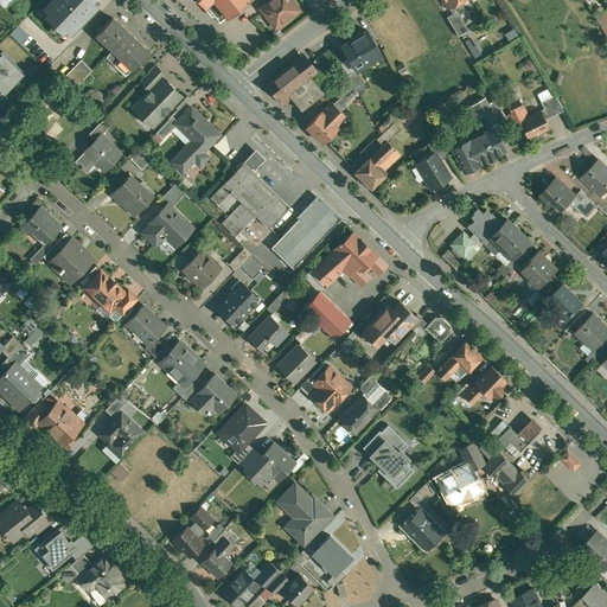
[(50,0),(43,7),(49,13),(44,17),(63,34),(66,31),(71,36),(98,7),(94,2),(95,0),(50,0)]
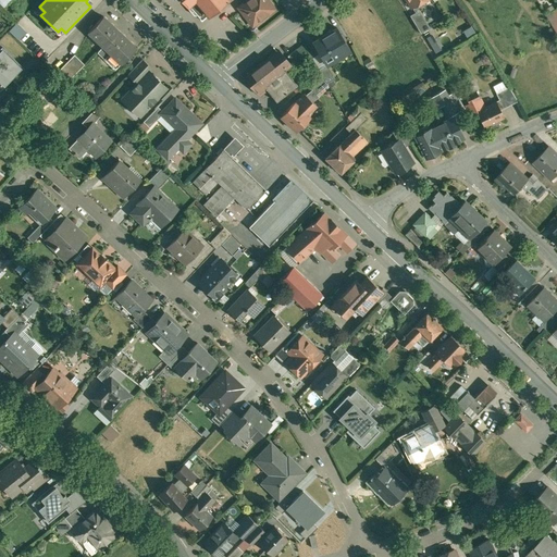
[(182,0),(186,4),(188,4),(189,5),(195,0),(196,0),(209,14),(225,0),(182,0)]
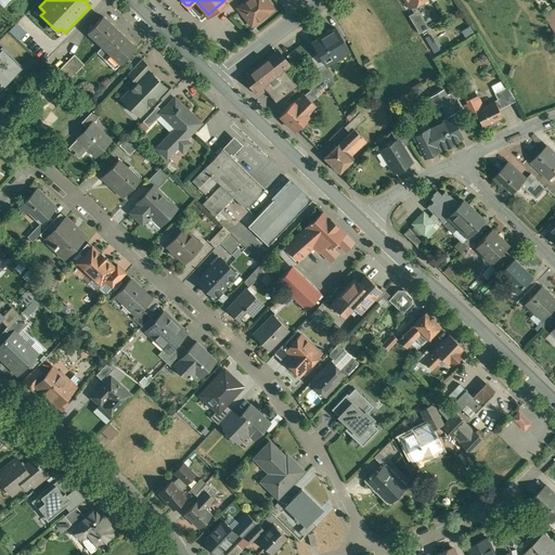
[(266,0),(246,0),(239,7),(252,25),(273,9),(266,0)]
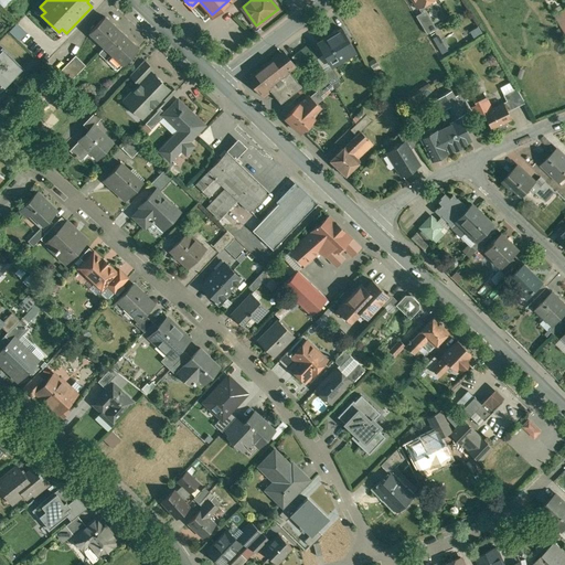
[(434,29),(425,13),(417,18),(427,33),(434,29)]
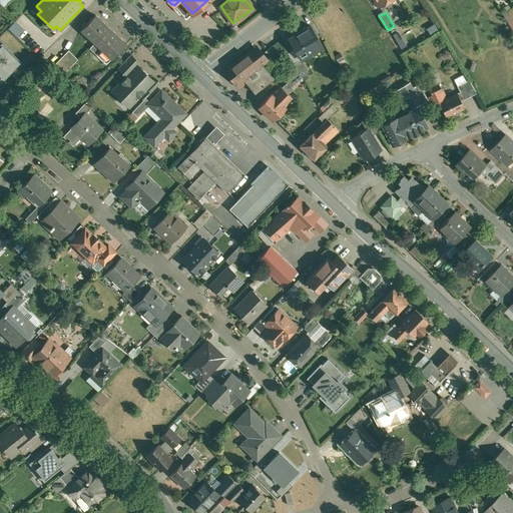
[(126,43),(96,14),(82,29),(83,28),(91,34),(89,36),(101,47),(95,53),(107,63),(126,43)]
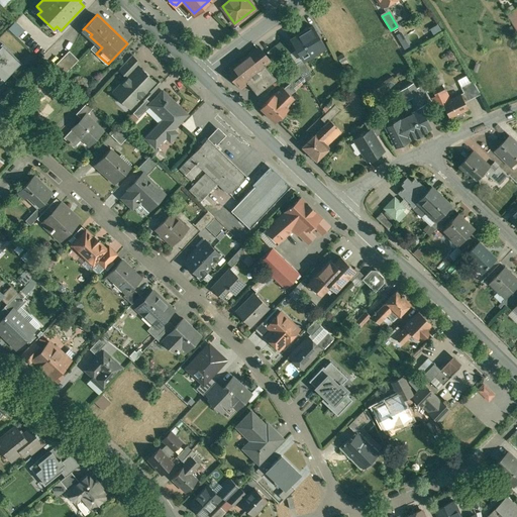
[(15,21),(8,28),(17,37),(23,29),(15,21)]
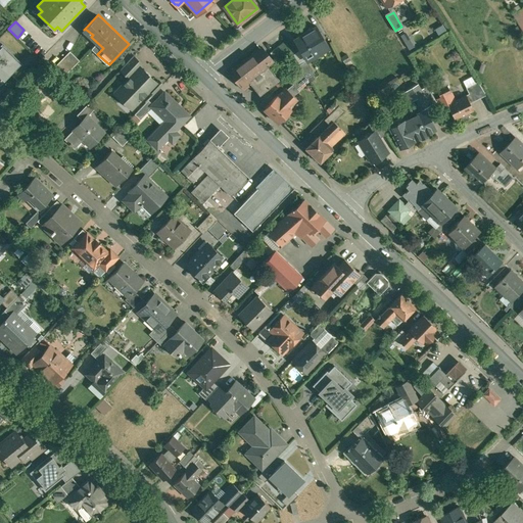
[(317,26),(294,39),(306,60),(329,47),(317,26)]
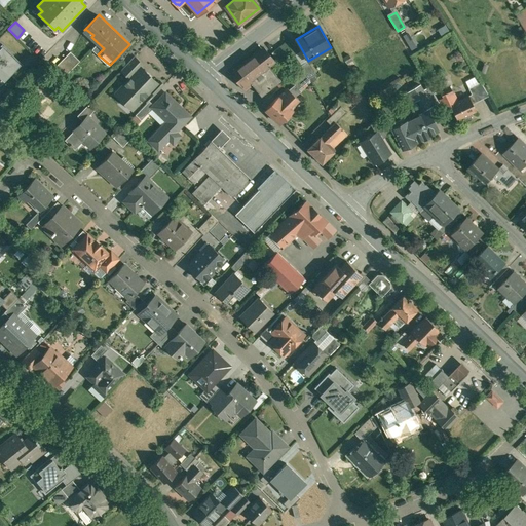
[(286,42),(271,52),(278,62),(293,51),(286,42)]
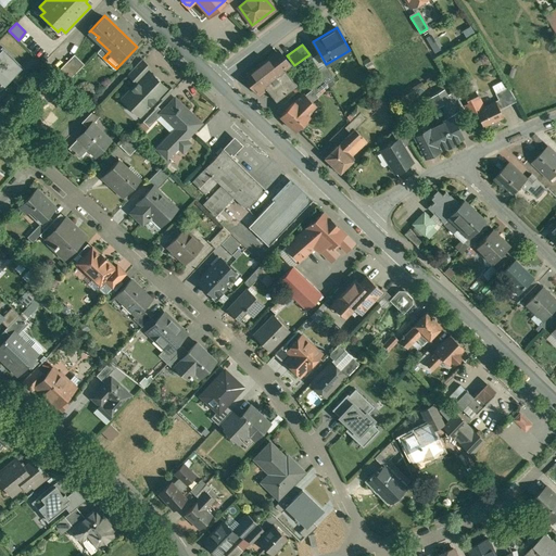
[(23,67),(2,48),(0,49),(0,90),(0,91),(23,67)]
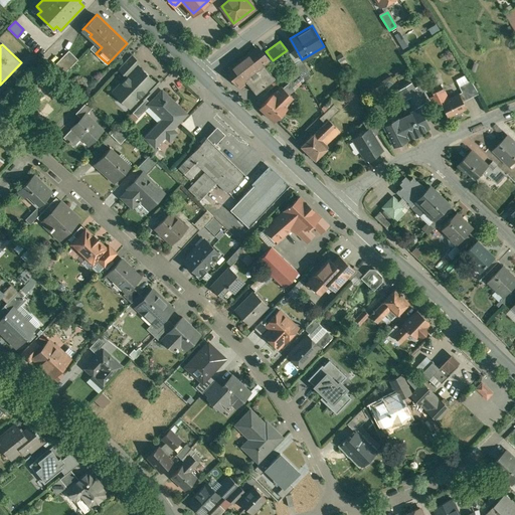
[(258,46),(225,71),(236,83),(263,63),(268,58),(258,46)]
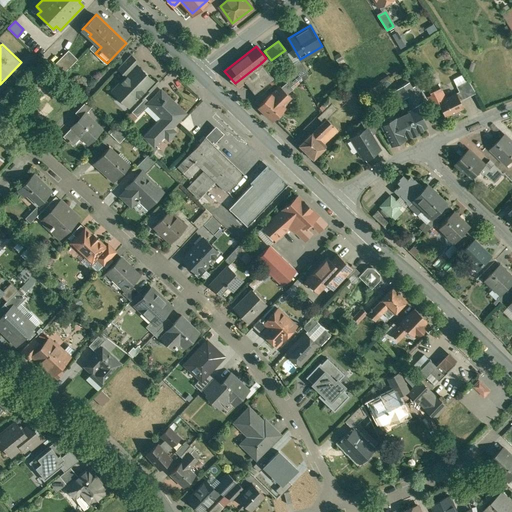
[(69,50),(52,67),(61,76),(78,59),(69,50)]
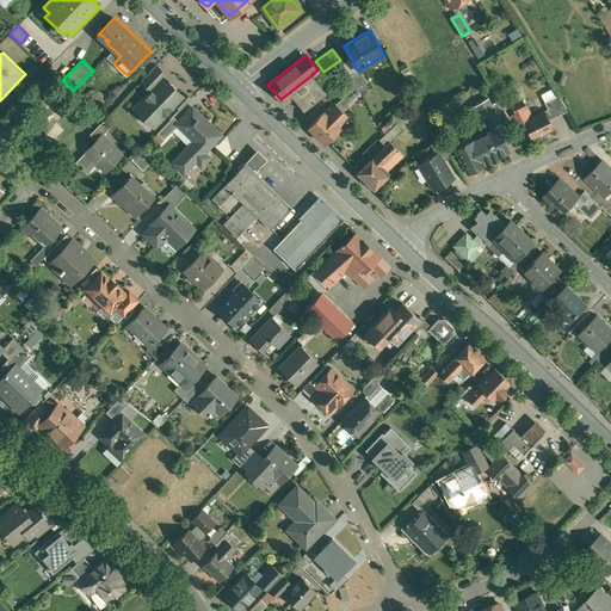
[(167,75),(156,66),(141,81),(152,91),(164,78),(165,78),(167,75)]
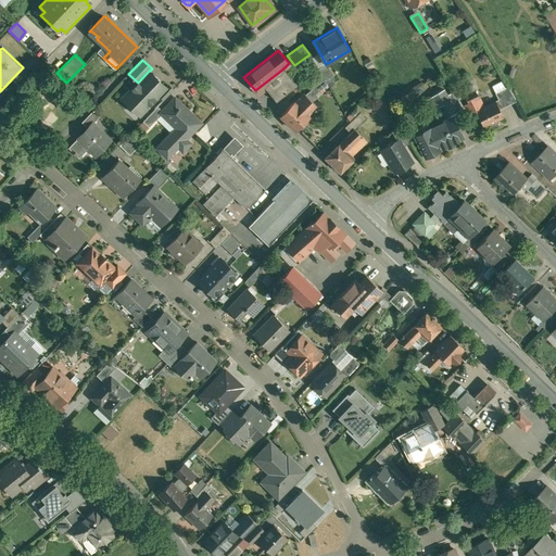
[(333,78),(326,64),(318,68),(321,73),(327,83),(333,78)]
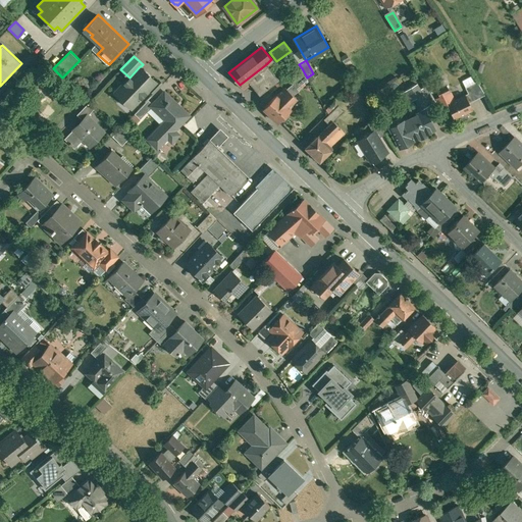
[(266,64),(240,85),(243,88),(250,83),(259,95),(278,80),(266,64)]
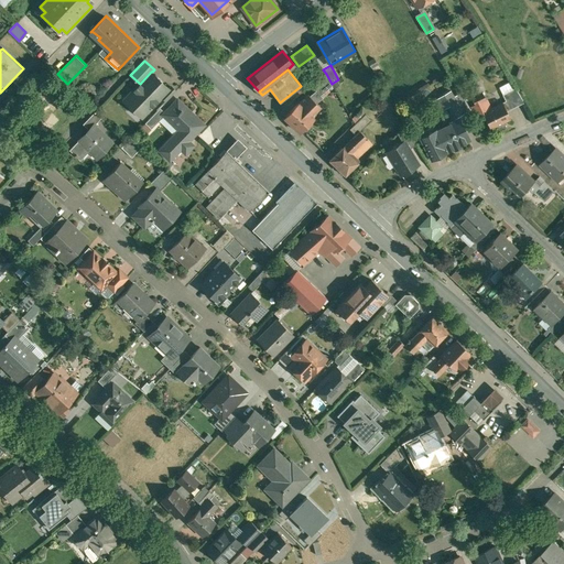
[(140,84),(125,100),(131,107),(134,104),(144,115),(162,96),(169,89),(169,88),(152,72),(151,72),(140,84)]
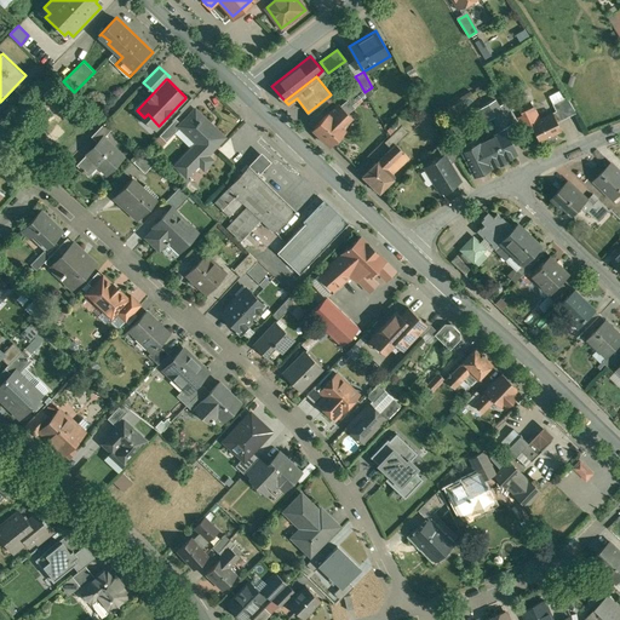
[(359,81),(343,93),(351,104),(366,93),(365,92),(359,81)]
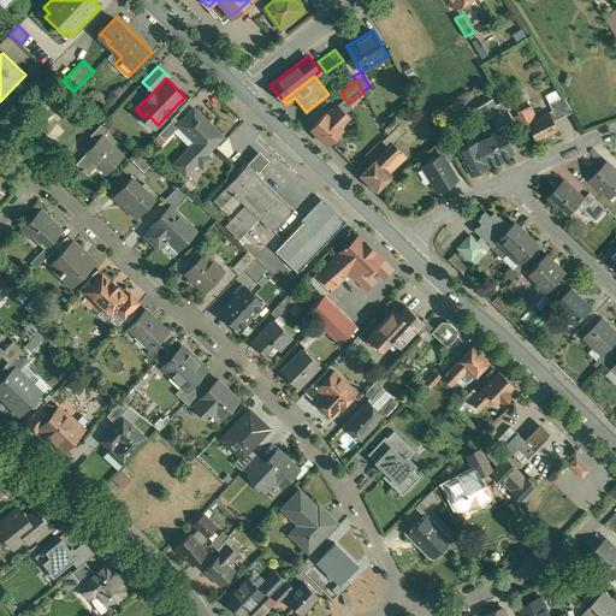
[(193,100),(187,94),(184,96),(184,98),(177,105),(182,110),(193,100)]
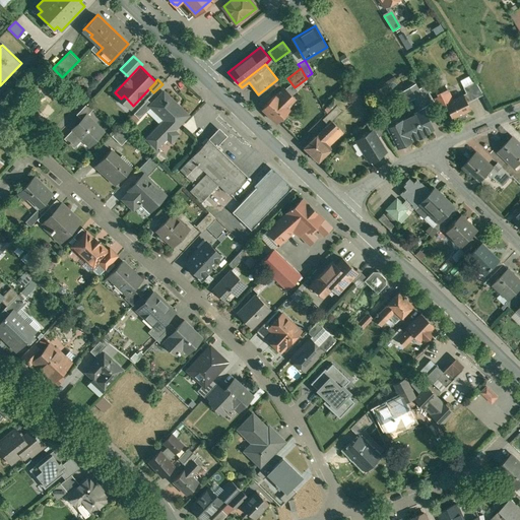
[(443,79),(433,84),(435,89),(445,84),(443,79)]
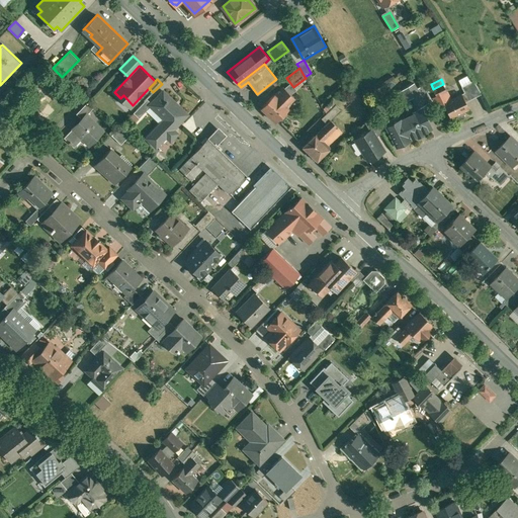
[(473,81),(462,87),(468,99),(481,93),(473,81)]
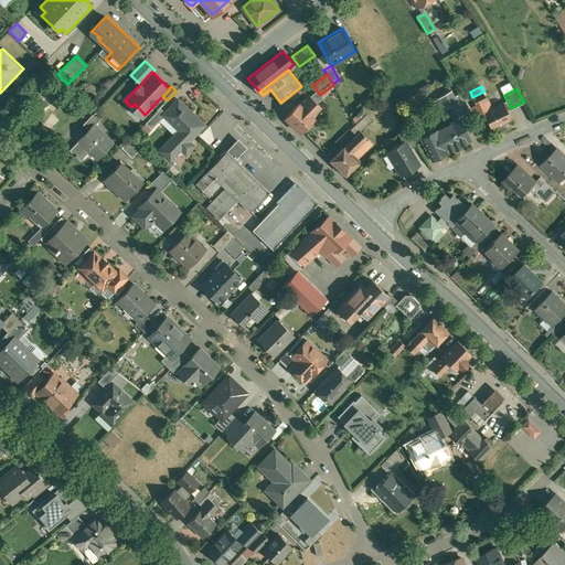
[(483,92),(472,97),(477,105),(477,106),(480,104),(488,100),(483,92)]
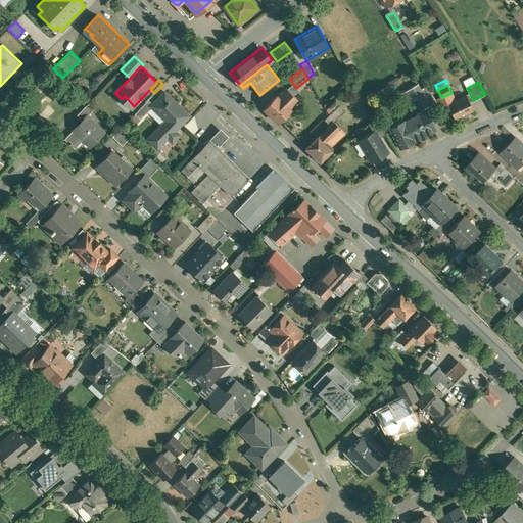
[(189,115),(164,92),(153,104),(169,119),(148,139),(158,149),(169,139),(177,131),(183,124),(182,123),(189,115)]
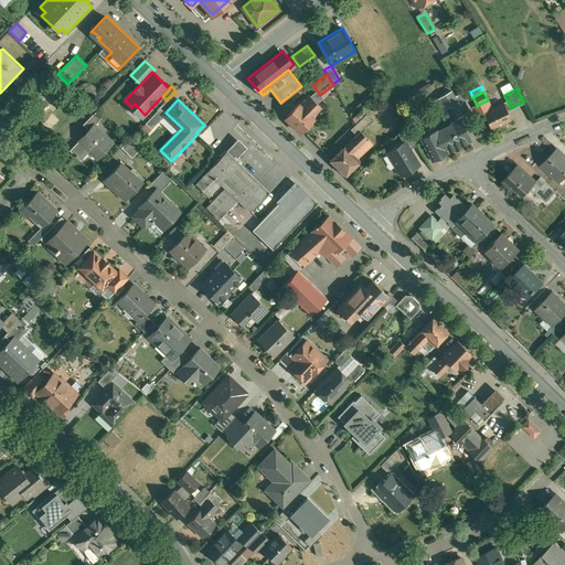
[(316,100),(307,110),(315,117),(323,108),(316,100)]
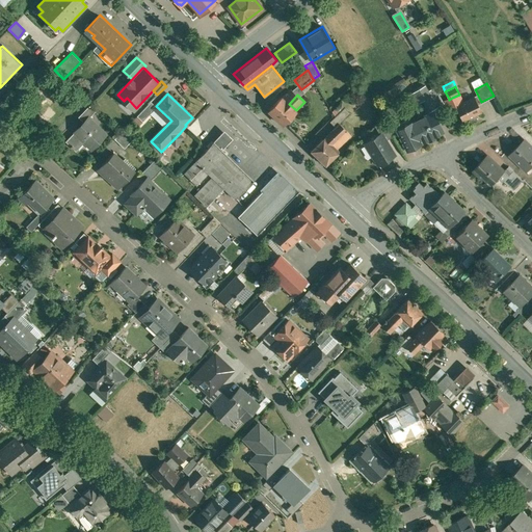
[(437,107),(430,95),(424,98),(431,110),(437,107)]
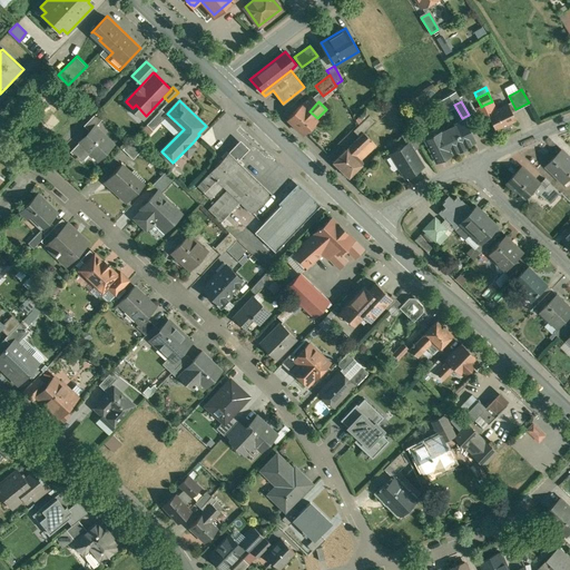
[(492,101),(484,105),(489,112),(495,109),(492,101)]
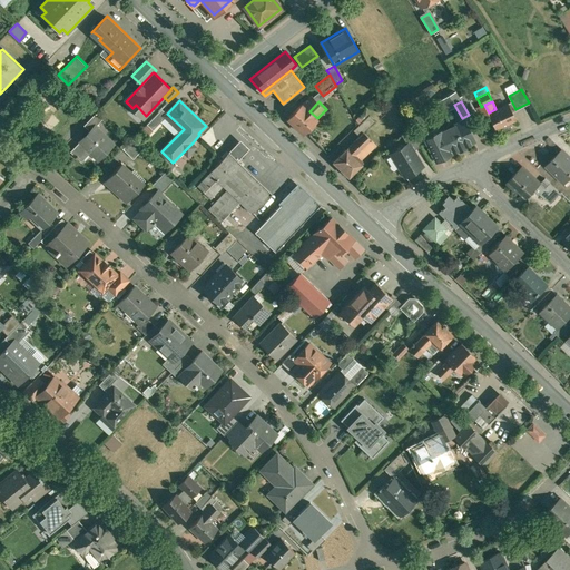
[(302,104),(288,117),(304,133),(317,119),(317,118),(310,111),(302,104)]
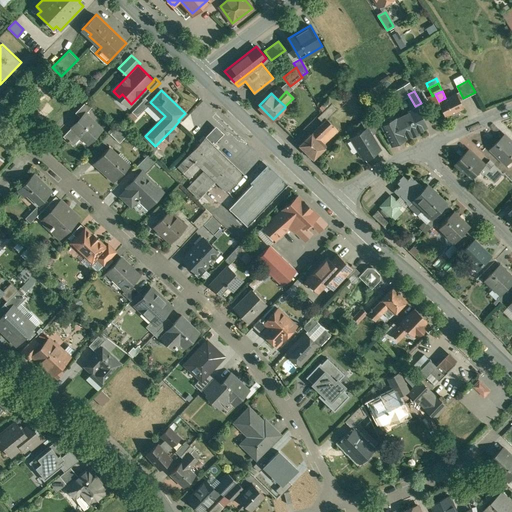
[(439,101),(438,102),(439,103),(445,116),(452,113),(453,116),(455,117),(458,115),(459,114),(457,110),(464,107),(457,93),(439,101)]
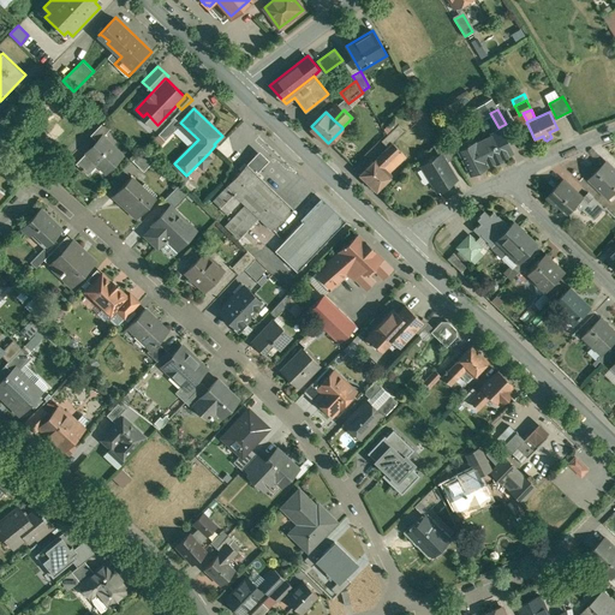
[(523,113),(519,115),(519,114),(514,117),(519,127),(527,124),(526,123),(527,121),(523,113)]
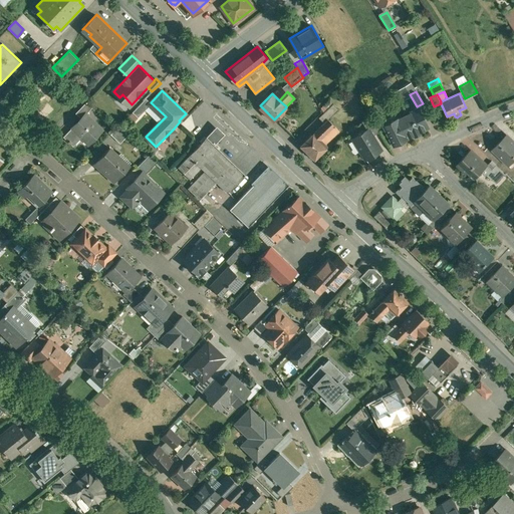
[(144,100),(133,111),(139,117),(150,105),(144,100)]
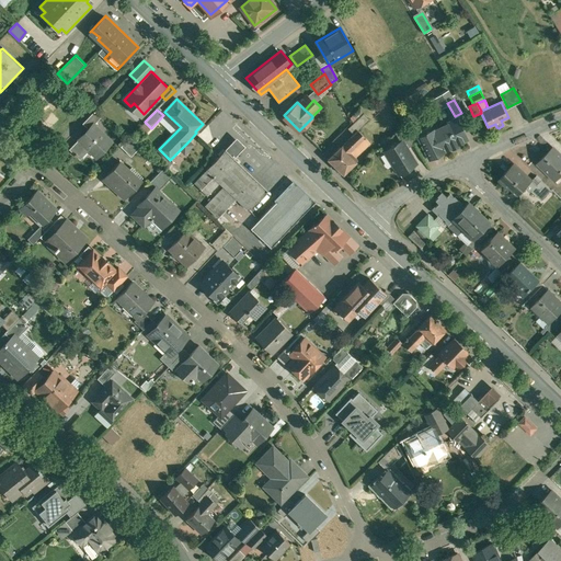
[(95,111),(83,124),(89,129),(93,124),(94,125),(101,117),(95,111)]
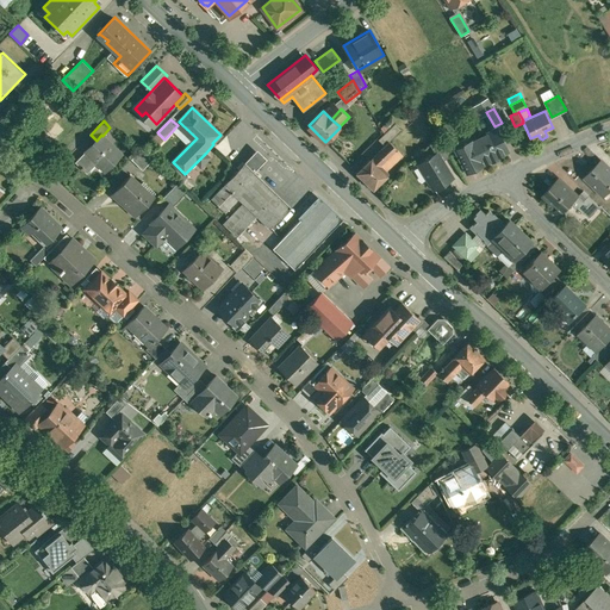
[(396,123),(379,139),(385,145),(390,141),(390,142),(403,129),(396,123)]
